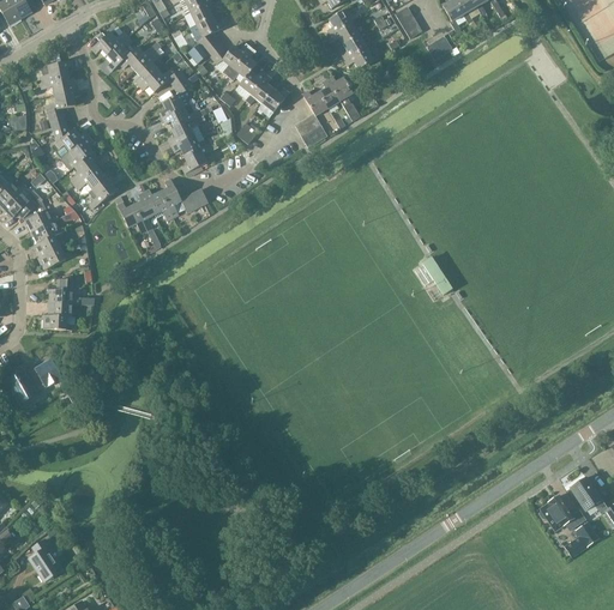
[(20,17),(11,0),(2,0),(0,1),(0,12),(1,12),(8,24),(20,17)]
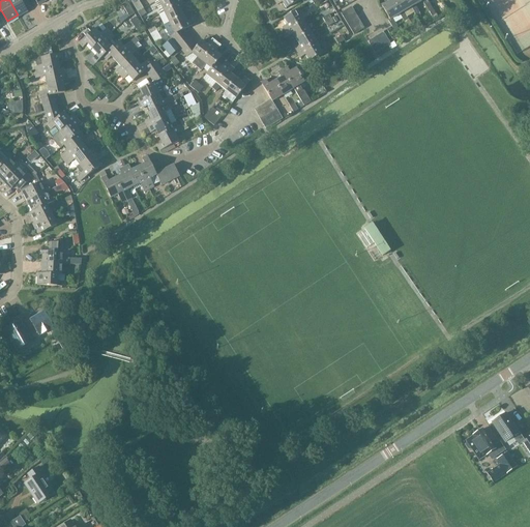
[(9,0),(18,15),(27,9),(22,0),(9,0)]
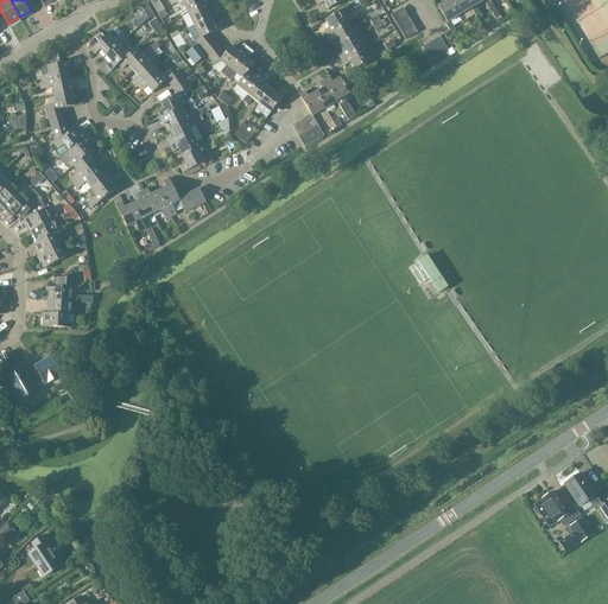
[(152,0),(158,12),(165,8),(160,0),(152,0)]
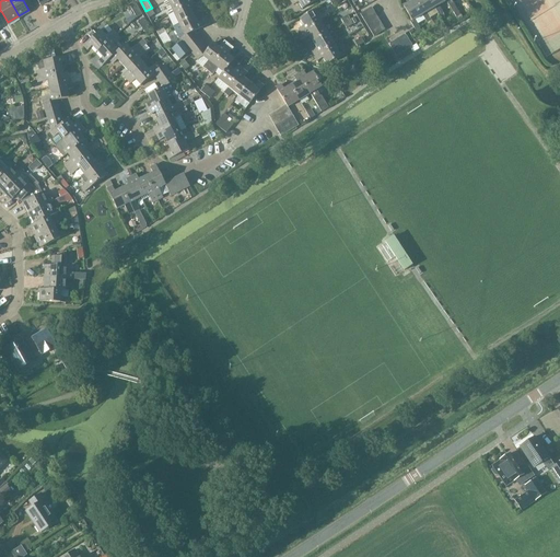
[(168,0),(174,10),(194,0),(168,0)]
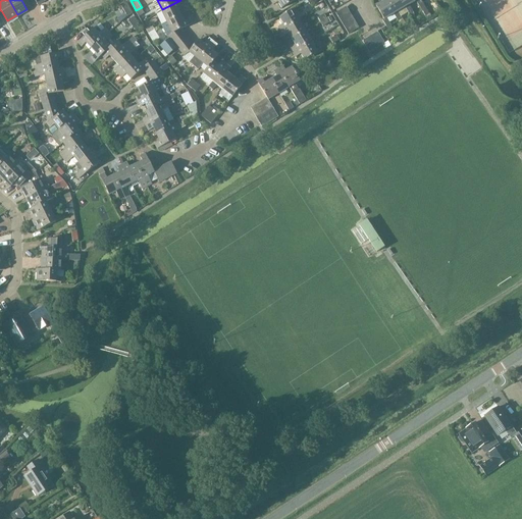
[(184,4),(180,0),(162,9),(167,20),(181,13),(177,6),(184,4)]
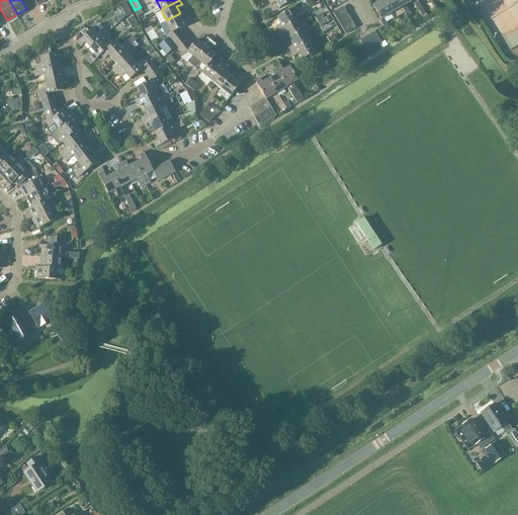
[(319,0),(313,4),(315,9),(322,5),(319,0)]
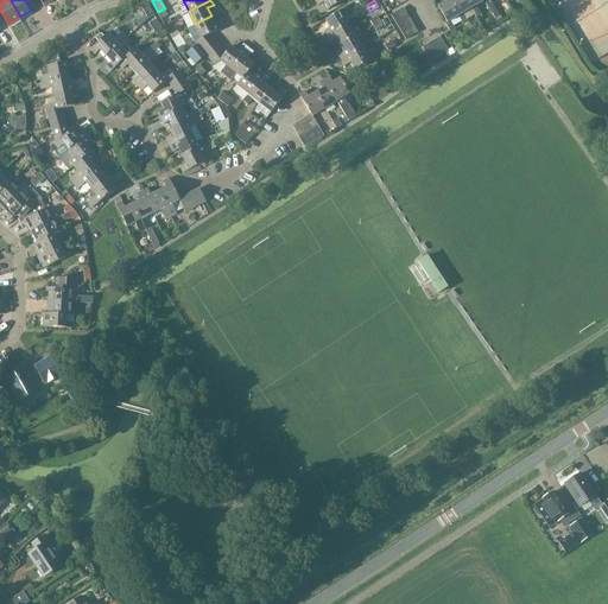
[(458,13),(450,0),(445,0),(438,5),(447,20),(445,20),(453,33),(457,31),(456,27),(450,19),(458,13)]
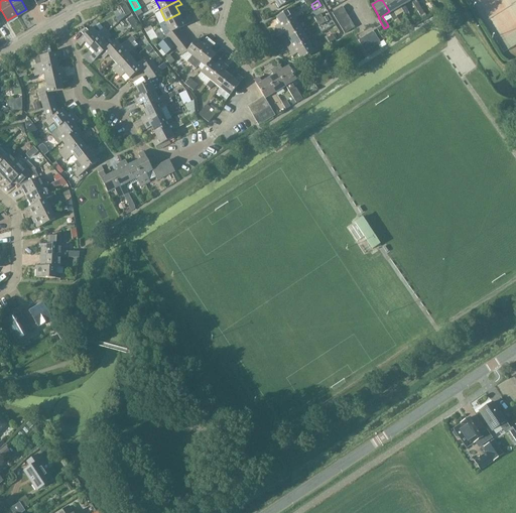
[(400,5),(397,0),(382,0),(389,11),(395,21),(399,18),(393,9),(400,5)]
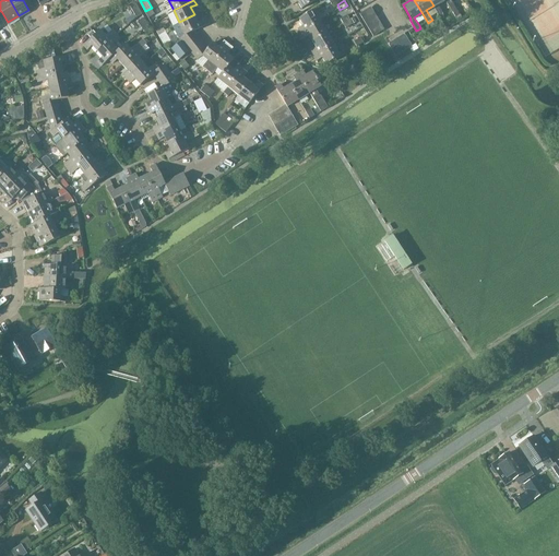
[(430,0),(433,6),(441,18),(443,15),(442,11),(438,2),(441,0),(430,0)]
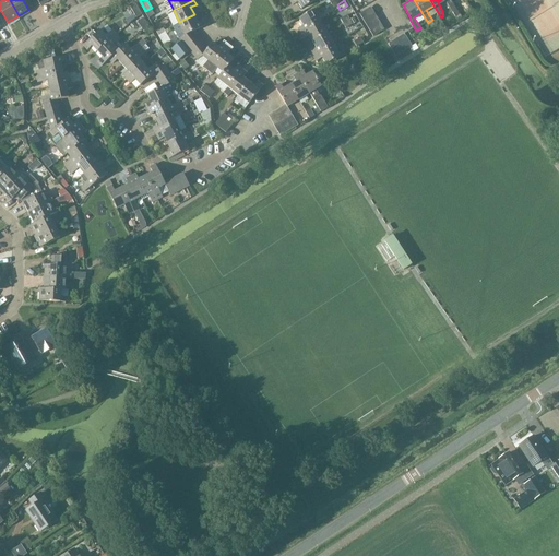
[(447,0),(452,10),(452,9),(455,14),(460,12),(452,0),(447,0)]
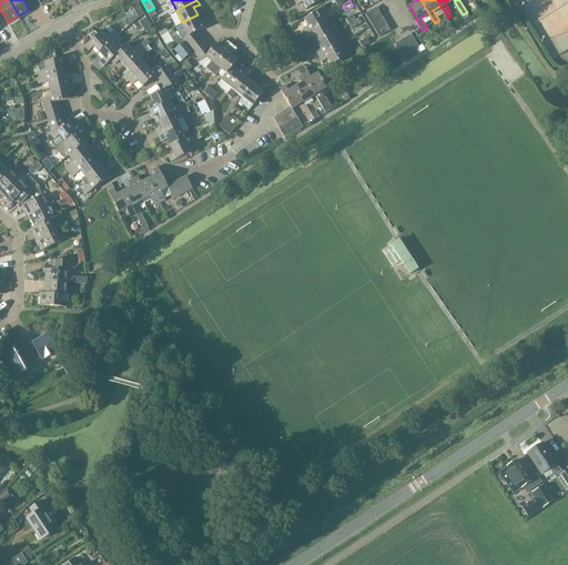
[(138,1),(132,4),(139,16),(144,12),(138,1)]
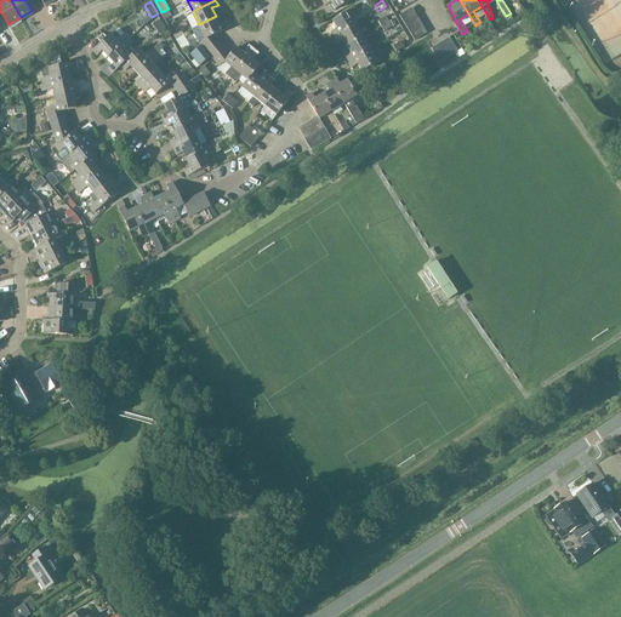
[(416,13),(411,5),(399,12),(404,21),(416,13)]
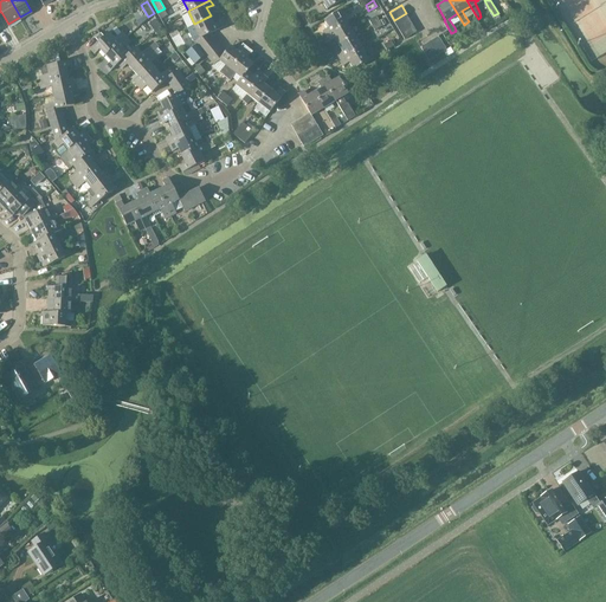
[(323,30),(327,34),(348,21),(340,8),(324,18),(329,26),(323,30)]
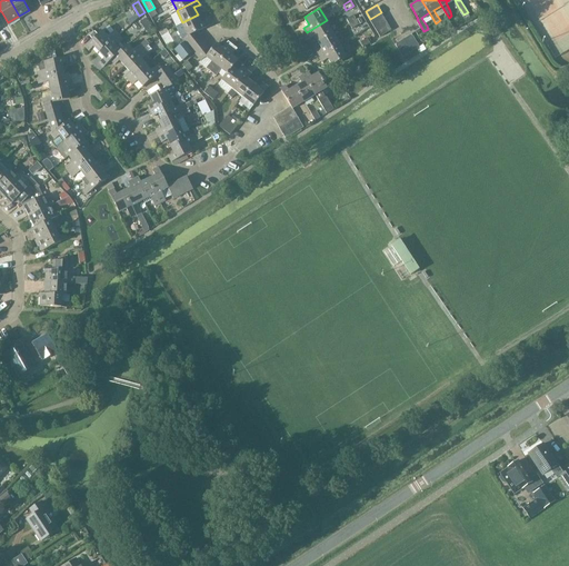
[(346,16),(349,21),(356,18),(352,12),(346,16)]
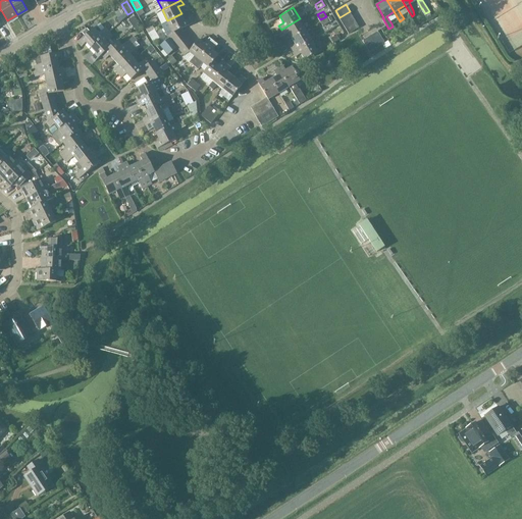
[(355,18),(350,11),(340,17),(344,24),(355,18)]
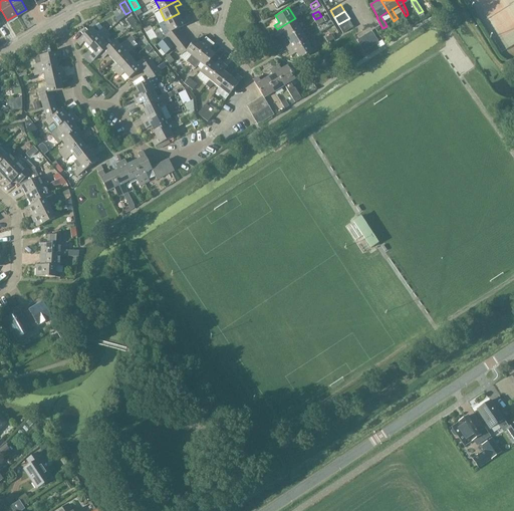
[(168,35),(158,42),(166,52),(175,44),(172,40),(181,32),(177,27),(184,24),(184,23),(189,21),(187,17),(182,19),(179,13),(165,20),(160,22),(166,34),(167,34),(168,35)]
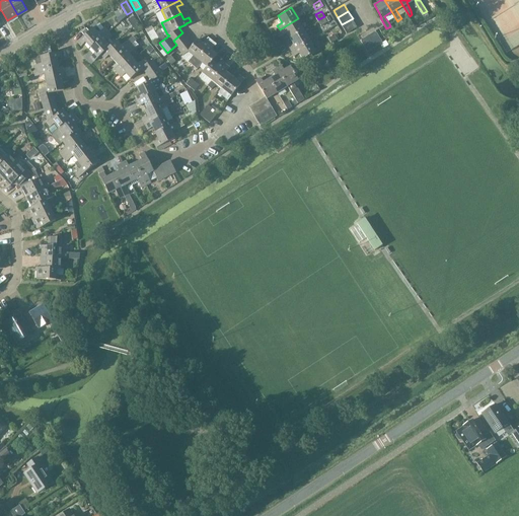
[(132,14),(127,18),(133,24),(137,20),(137,19),(132,14)]
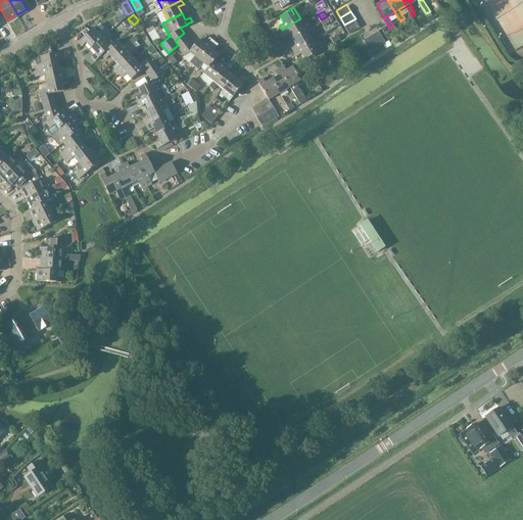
[(306,29),(300,18),(282,30),(284,34),(289,31),(292,37),(306,29)]
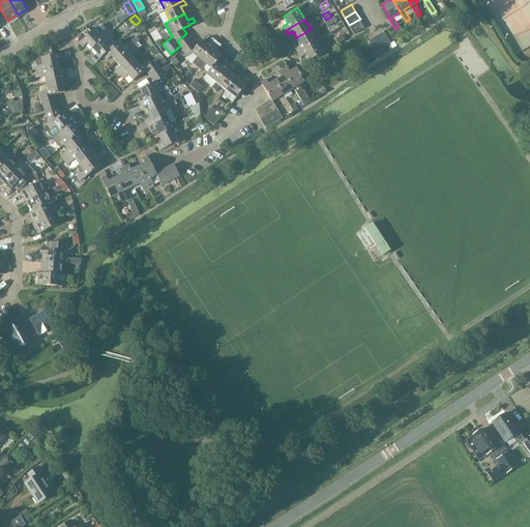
[(364,25),(360,19),(349,25),(354,32),(364,25)]
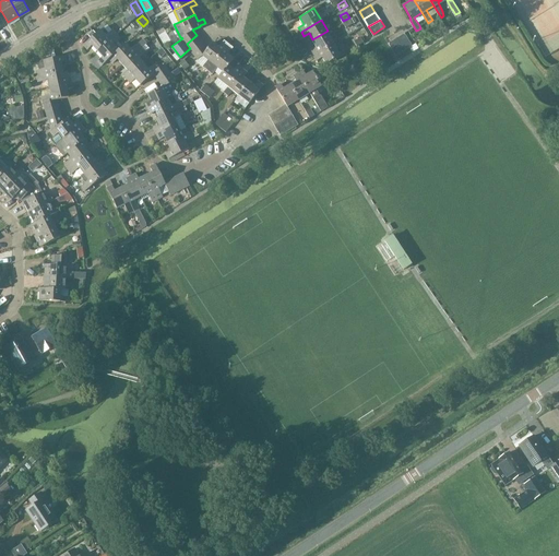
[(92,44),(97,49),(117,32),(114,27),(106,34),(100,28),(96,32),(94,28),(88,33),(92,36),(84,43),(87,47),(92,44)]
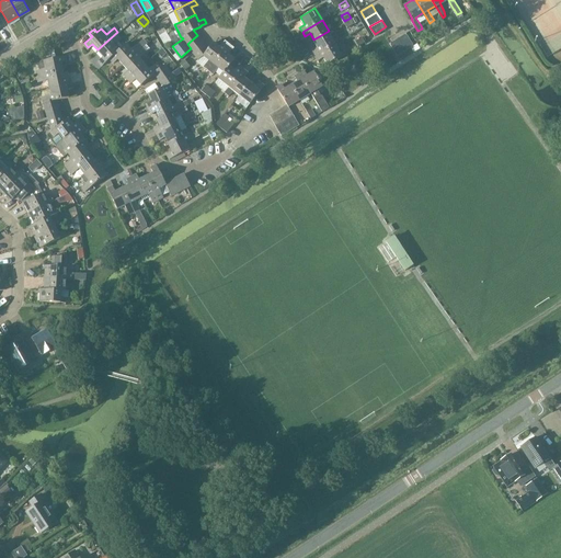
[(335,42),(329,31),(313,40),(318,46),(312,49),(316,54),(335,42)]
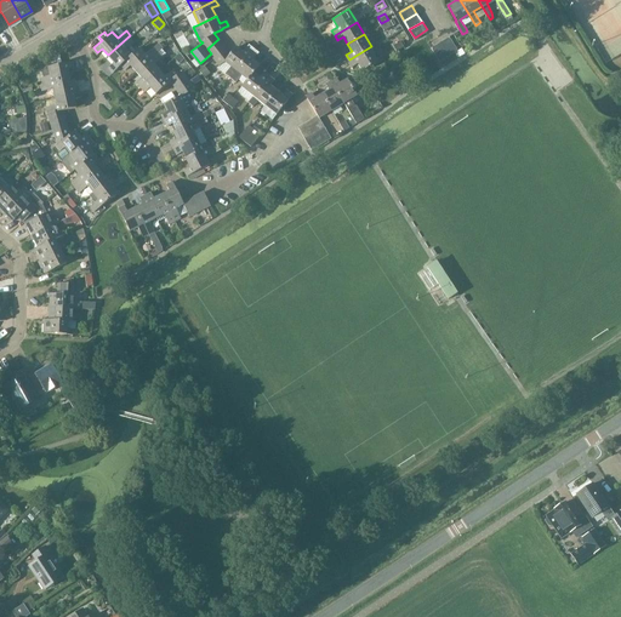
[(130,35),(108,55),(114,62),(109,67),(113,70),(121,64),(120,63),(131,53),(136,49),(131,44),(135,40),(130,35)]
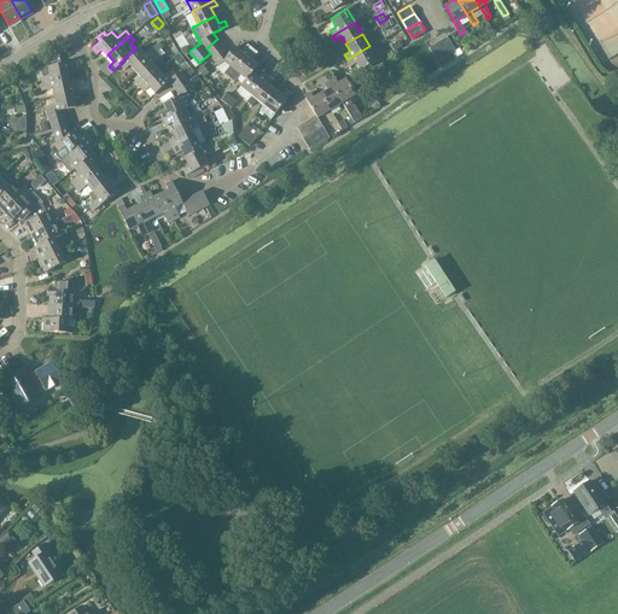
[(448,35),(447,35),(438,40),(447,54),(456,50),(448,35)]
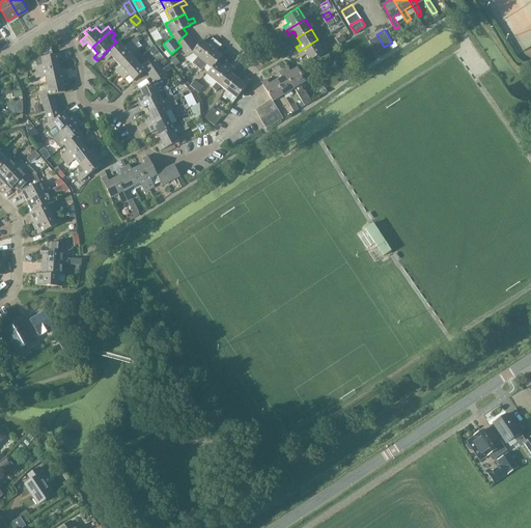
[(191,38),(187,33),(177,42),(180,46),(191,38)]
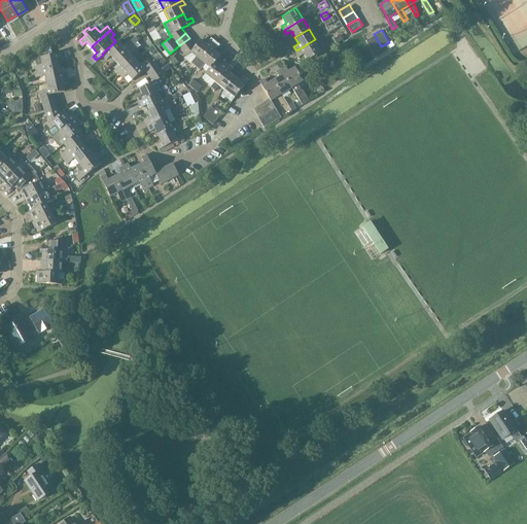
[(340,33),(334,36),(336,41),(342,37),(340,33)]
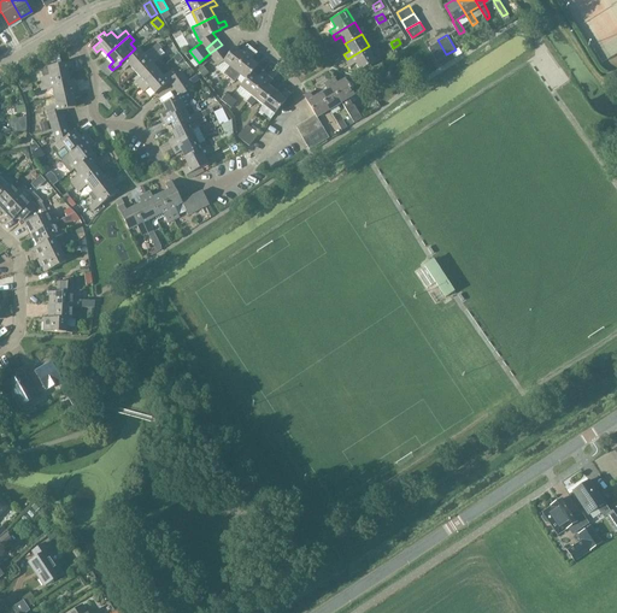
[(446,54),(438,40),(428,46),(436,60),(446,54)]
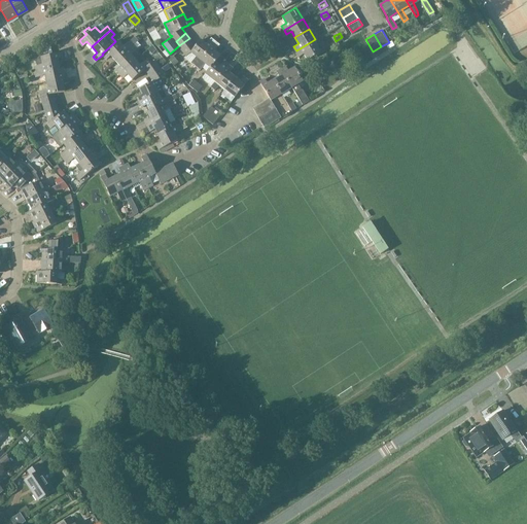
[(181,47),(185,54),(183,56),(196,65),(214,41),(210,38),(207,43),(201,38),(196,45),(191,40),(181,47)]
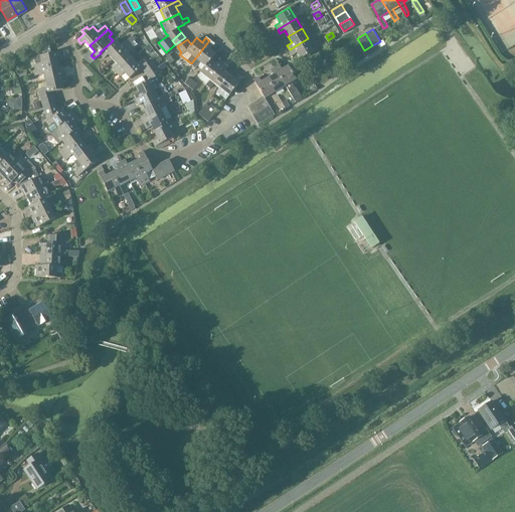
[(109,44),(100,52),(101,53),(104,57),(109,53),(113,57),(131,42),(127,38),(121,43),(116,38),(113,40),(109,44)]
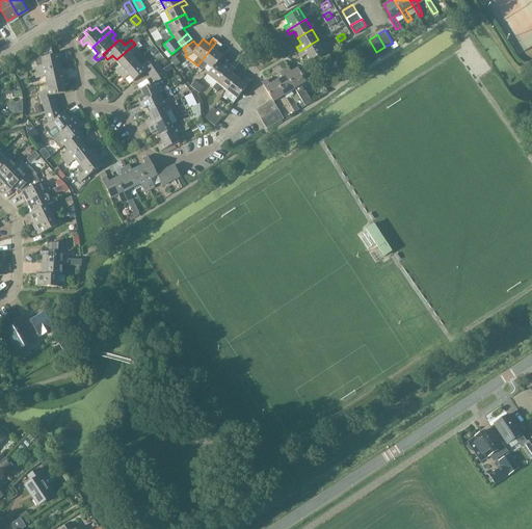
[(324,51),(318,40),(299,51),(301,56),(307,53),(311,59),(324,51)]
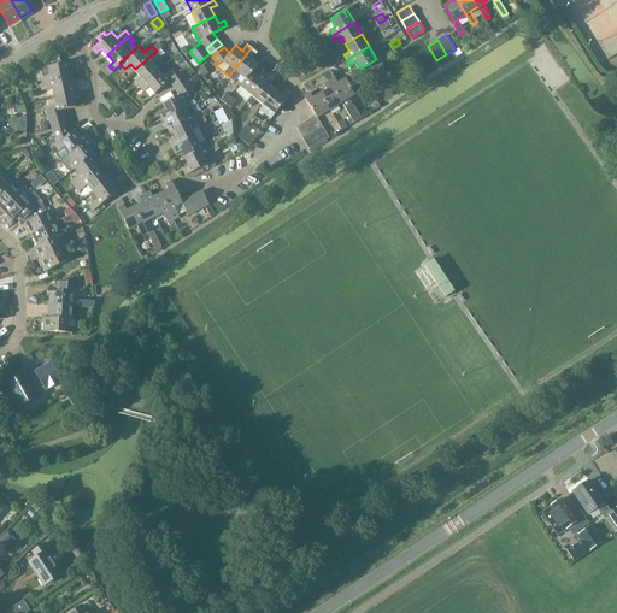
[(256,52),(251,48),(229,76),(234,80),(240,72),(246,78),(252,70),(253,70),(258,64),(258,63),(252,58),(256,52)]
